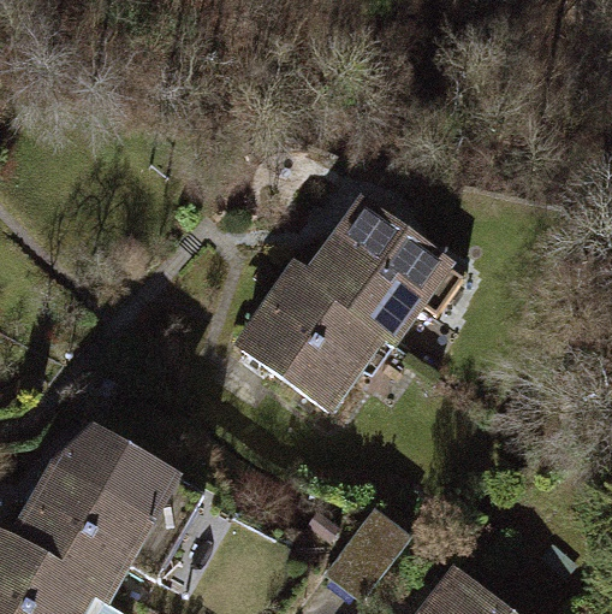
[(456,264),(357,193),(303,272),(387,337),(399,344),(456,264)]
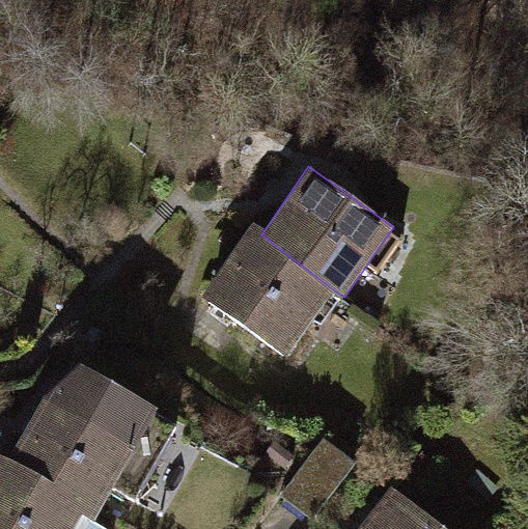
[(261,234),(250,225),(200,295),(287,356),(334,290),(261,234)]
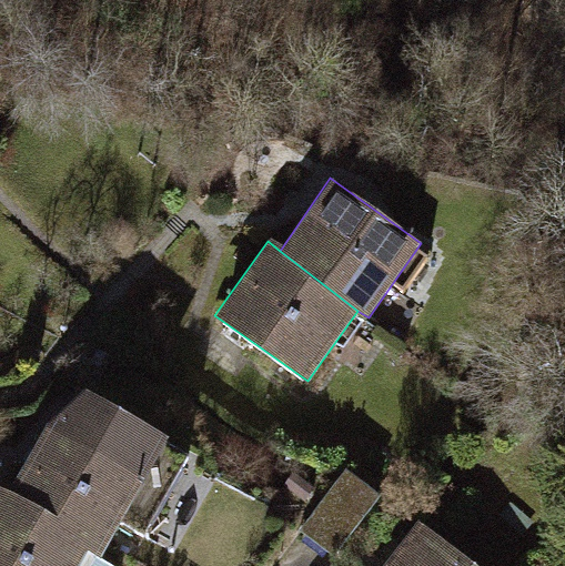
[(43,425),(7,491),(89,539),(84,548),(99,555),(168,436),(86,388),(43,425)]
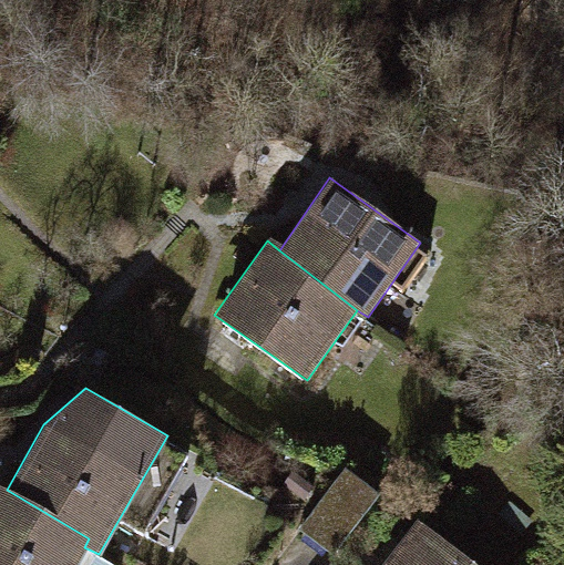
[(7,490),(0,485),(0,564),(75,564),(84,547),(89,538),(7,490)]
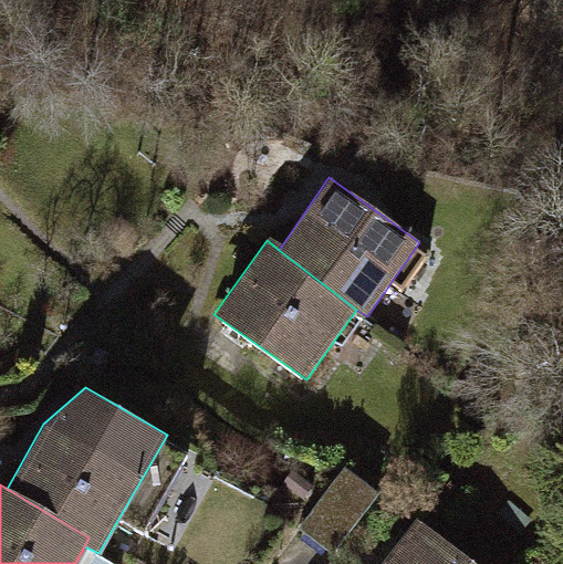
[(477,563),(416,517),(379,563),(477,563)]
